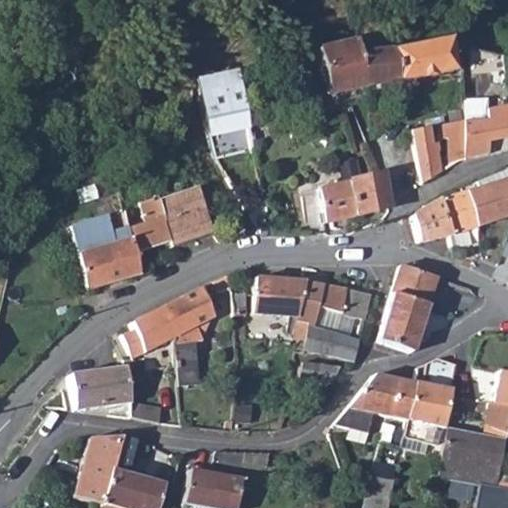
[(451,36),(393,47),(400,79),(401,80),(458,69),(451,36)]
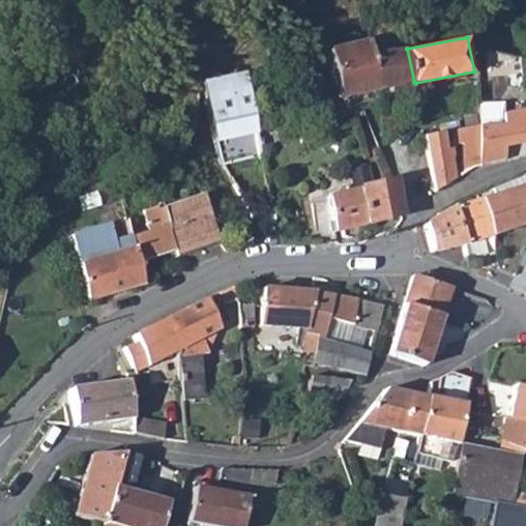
[(369,40),(328,50),(342,94),(414,82),(407,49),(372,54),(369,40)]
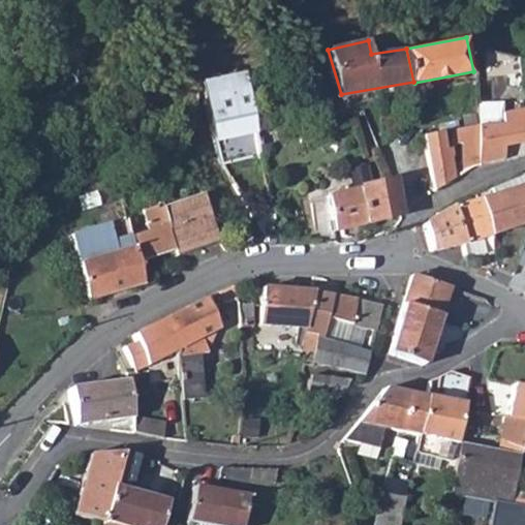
[(246,71),(206,80),(217,134),(258,124),(255,111),(246,71)]
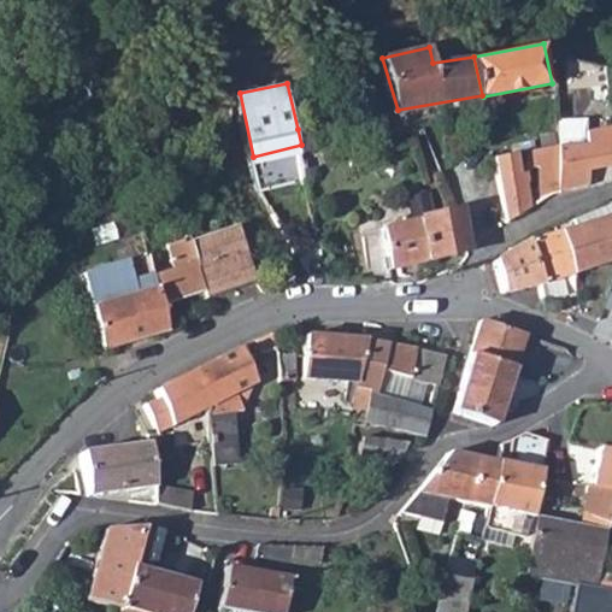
[(371,93),(355,95),(358,109),(374,105),(371,93)]
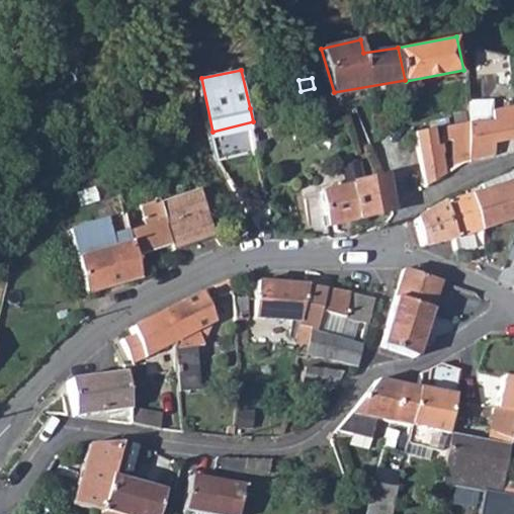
[(470,103),(472,118),(472,159),(497,153),(496,141),(513,137),(513,104),(494,108),(493,98),(470,103)]
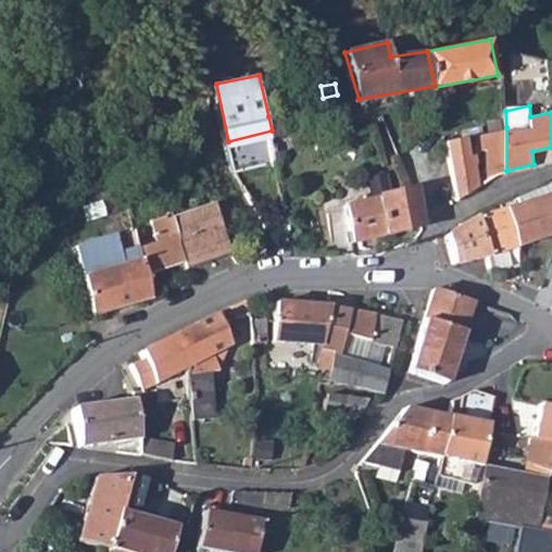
[(284,113),(268,116),(272,130),(273,136),(288,132),(284,113)]
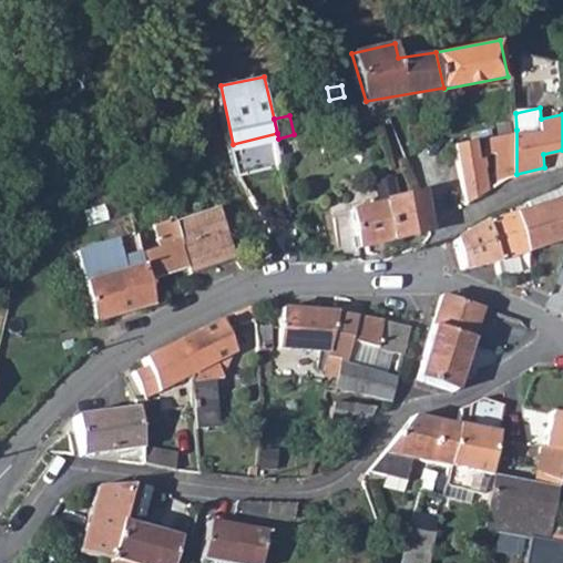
[(517,174),(517,130),(489,135),(490,151),(499,150),(500,183),(509,176),(517,174)]
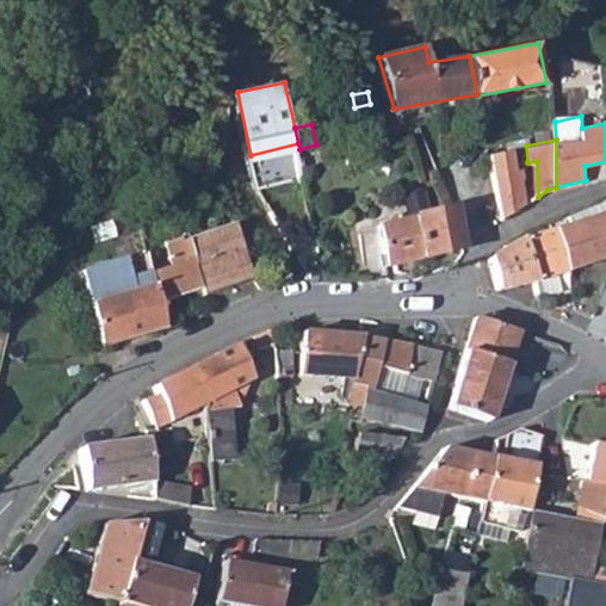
[(521,193),(513,149),(490,154),(505,217),(529,203),(526,192),(521,193)]
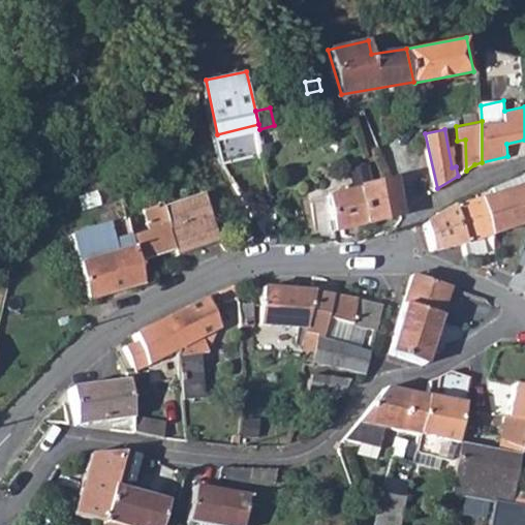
[(497,191),(483,196),(494,233),(524,221),(524,174),(493,186),(497,191)]
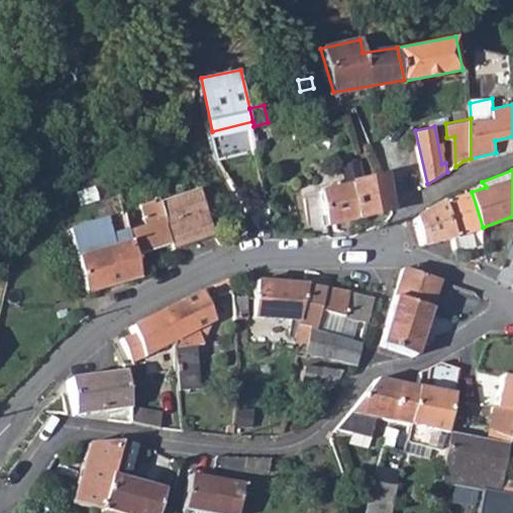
[(388,174),(321,189),(329,223),(396,208),(388,174)]
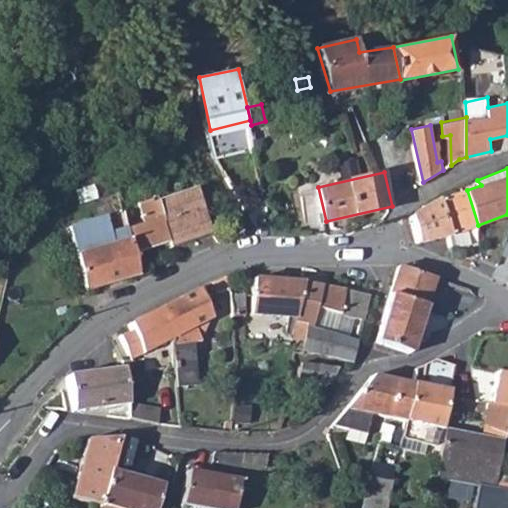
[(183,184),(141,200),(148,223),(130,227),(134,242),(136,251),(173,239),(175,245),(215,232),(199,185),(185,190),(183,184)]
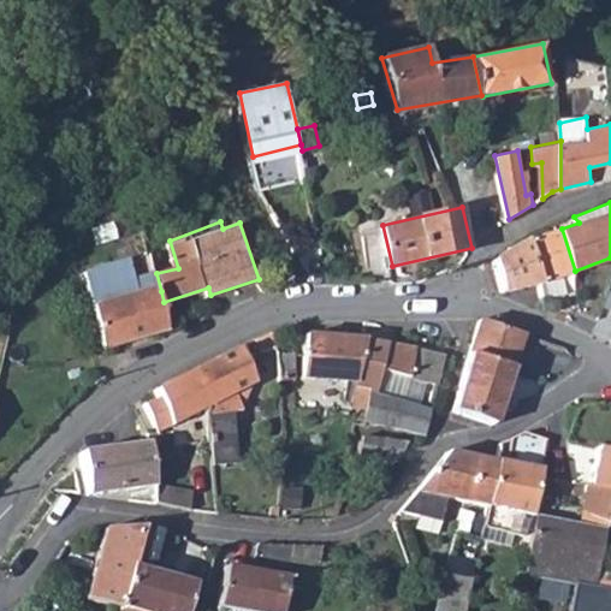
[(562,229),(531,238),(544,279),(575,271),(562,229)]
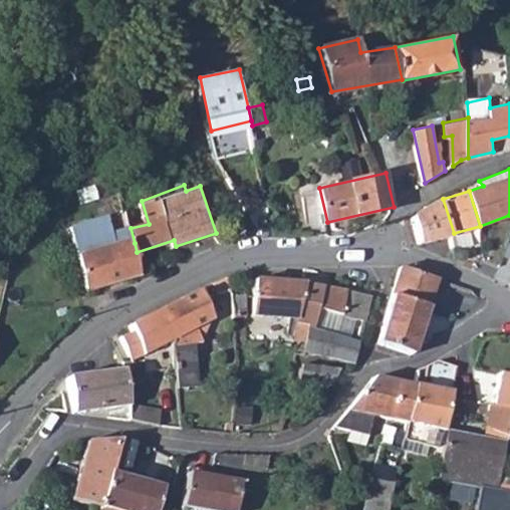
[(422,241),(424,242),(454,233),(443,199),(415,215),(415,216),(415,217),(422,241)]
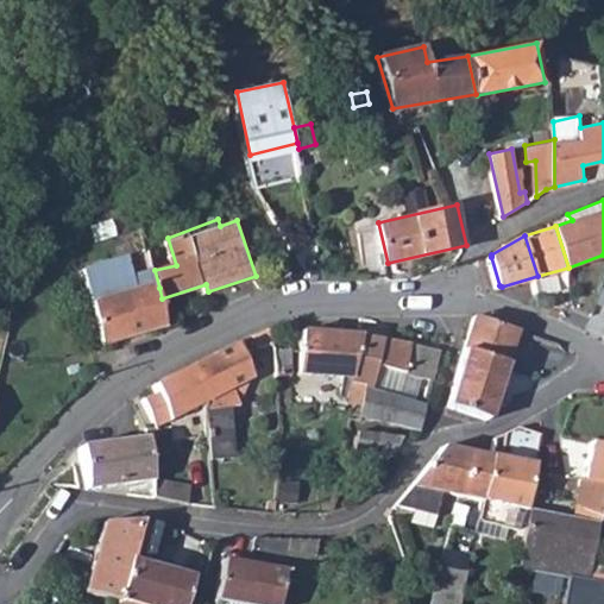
[(149,249),(85,266),(95,306),(159,288),(155,270),(149,249)]
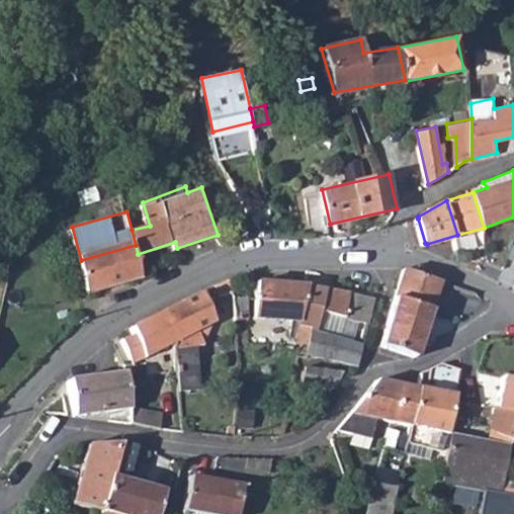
[(89,291),(144,275),(138,254),(136,245),(81,260),(89,291)]
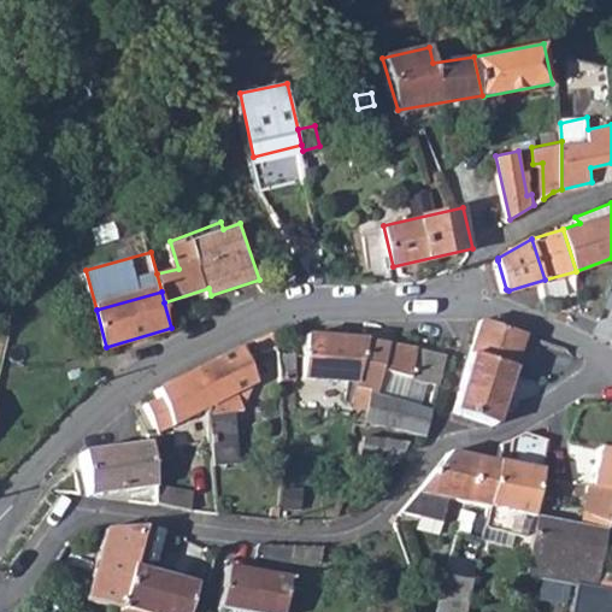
[(484,317),(474,352),(516,365),(527,331),(484,317)]
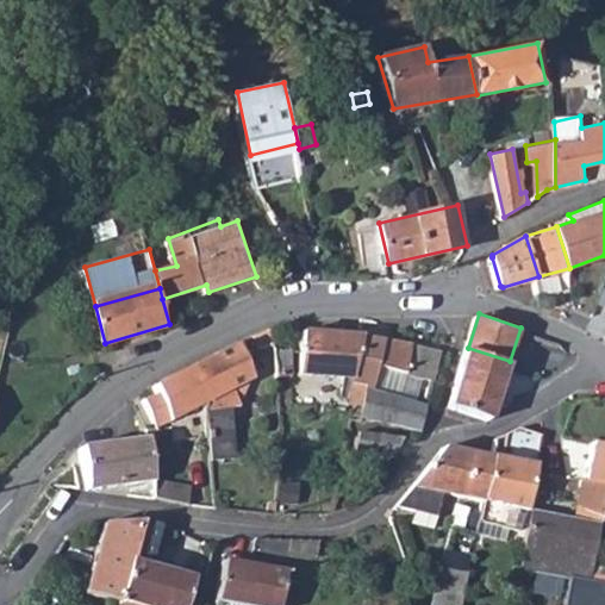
[(354,374),(355,374),(362,334),(305,329),(303,372),(354,374)]
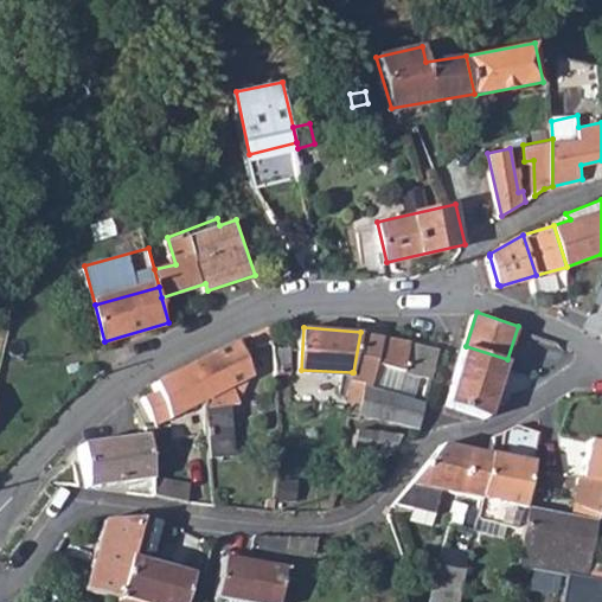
[(352,372),(351,376),(366,380),(384,337),(360,332),(353,372),(352,372)]
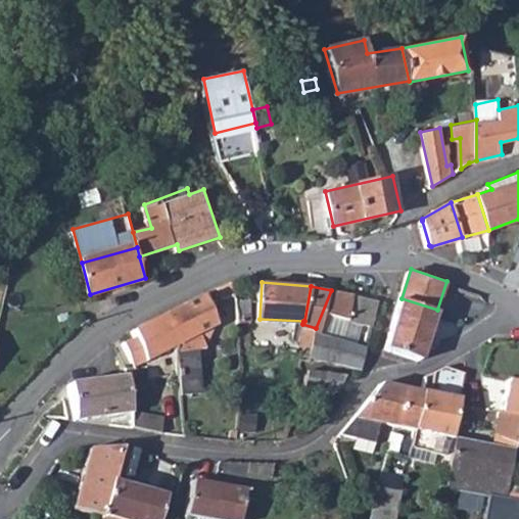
[(331,290),(316,328),(346,336),(349,319),(374,324),(380,300),(331,290)]
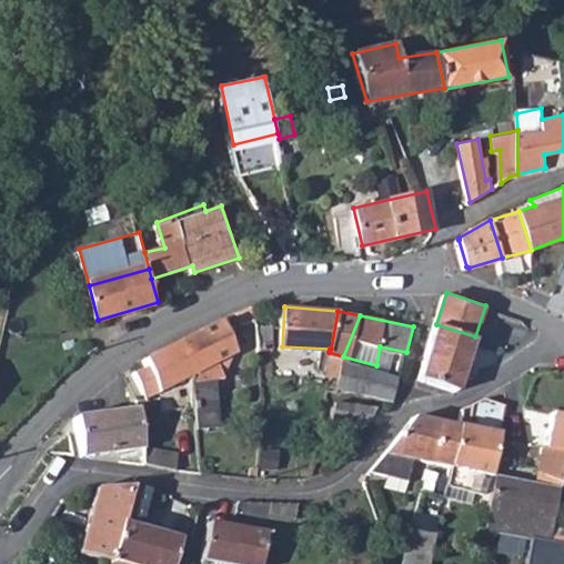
[(224,318),(181,339),(193,373),(199,426),(222,424),(217,379),(225,378),(220,360),(238,351),(224,318)]
